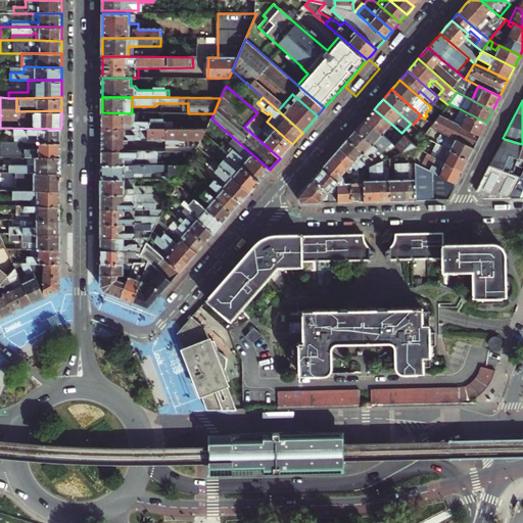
[(391,124),(374,109),(370,114),(365,120),(383,135),(391,143),(396,137),(389,130),(386,130),(391,124)]
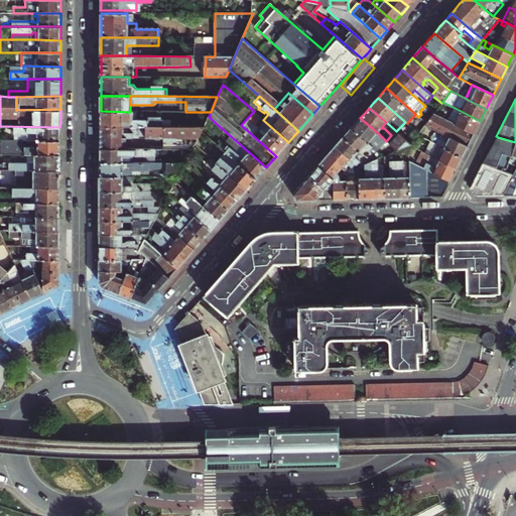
[(438,131),(468,146),(478,127),(480,121),(455,108),(447,122),(432,115),(426,123),(425,125),(438,131)]
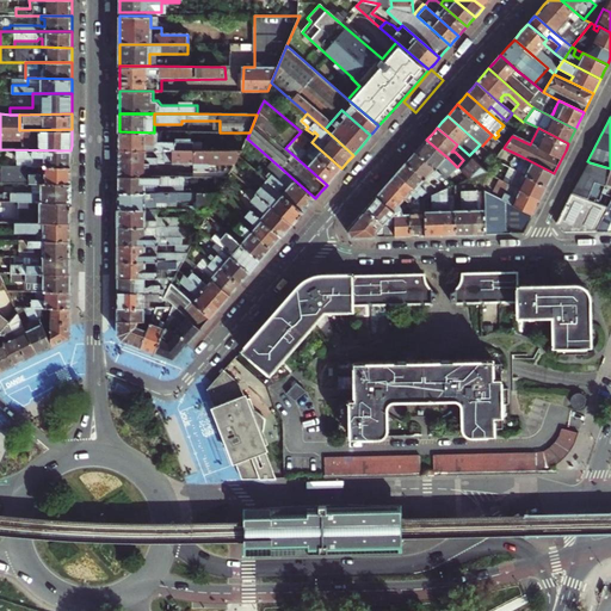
[(119,142),(119,149),(165,150),(173,150),(192,150),(192,142),(156,142),(156,133),(154,133),(119,131),(119,142)]
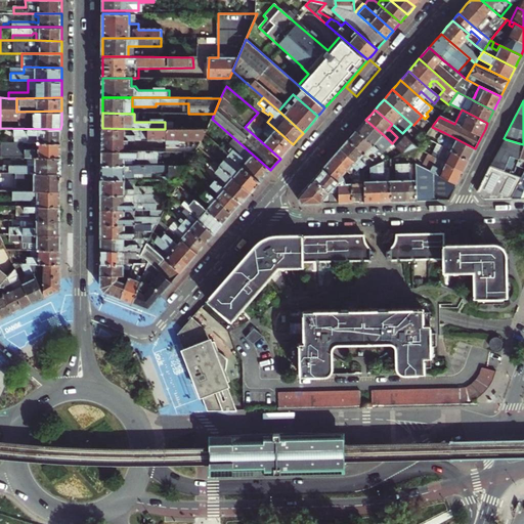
[(287,151),(293,144),(267,122),(258,113),(245,127),(280,159),(287,151)]
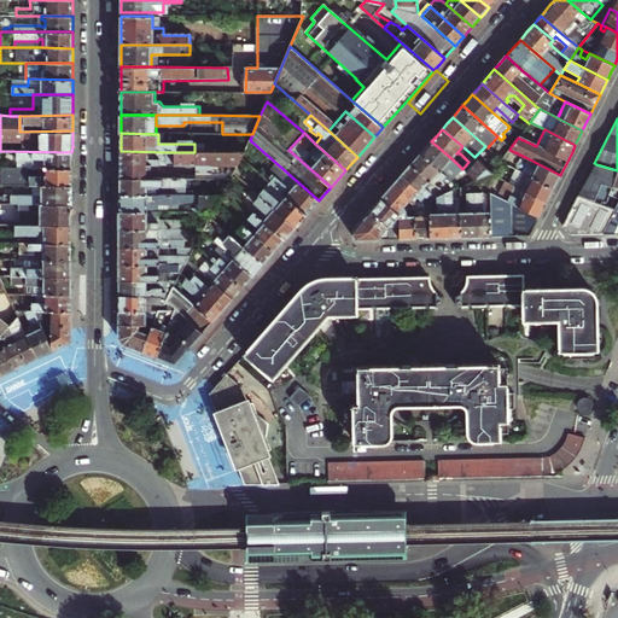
[(453,159),(431,141),(426,146),(420,153),(445,175),(452,181),(458,174),(447,165),(453,159)]
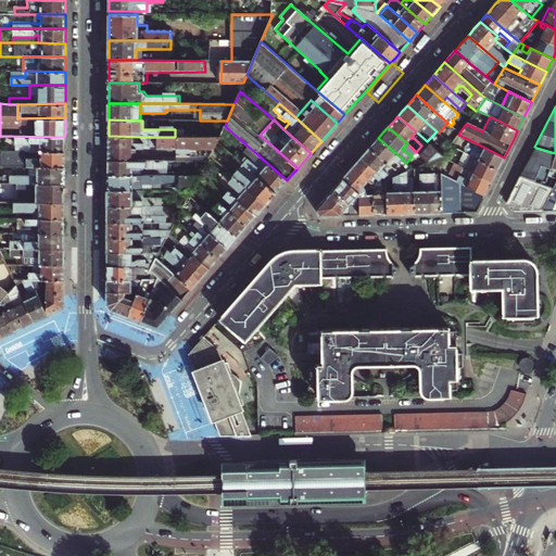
[(41,151),(65,151),(65,149),(64,137),(0,136),(0,143),(15,144),(29,144),(29,151),(41,151)]
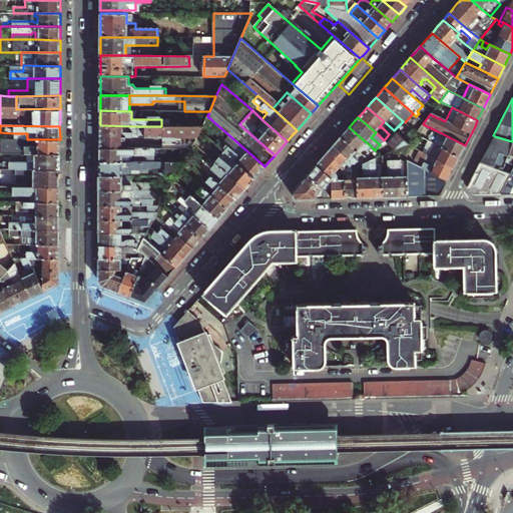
[(138,126),(100,125),(100,138),(100,148),(122,148),(122,137),(138,137),(138,131),(138,126)]
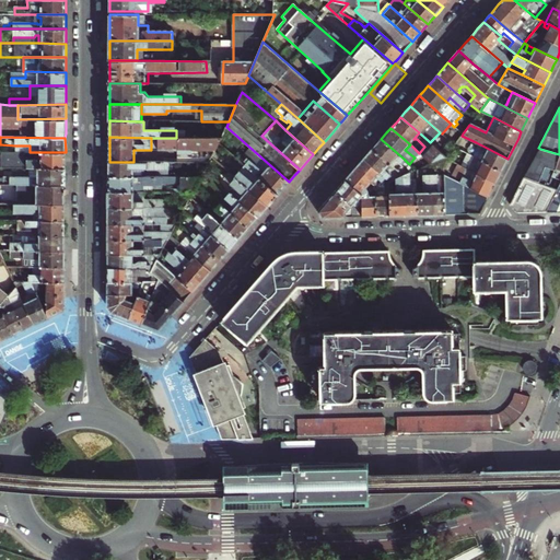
[(221,138),(176,138),(159,138),(159,143),(159,150),(177,150),(177,163),(208,163),(211,156),(214,151),(219,142),(221,138)]
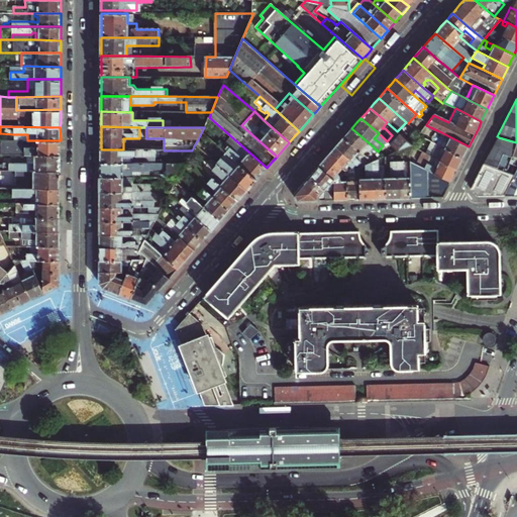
[(347,132),(343,137),(366,157),(373,162),(379,160),(384,157),(378,151),(373,146),(351,128),(347,132)]
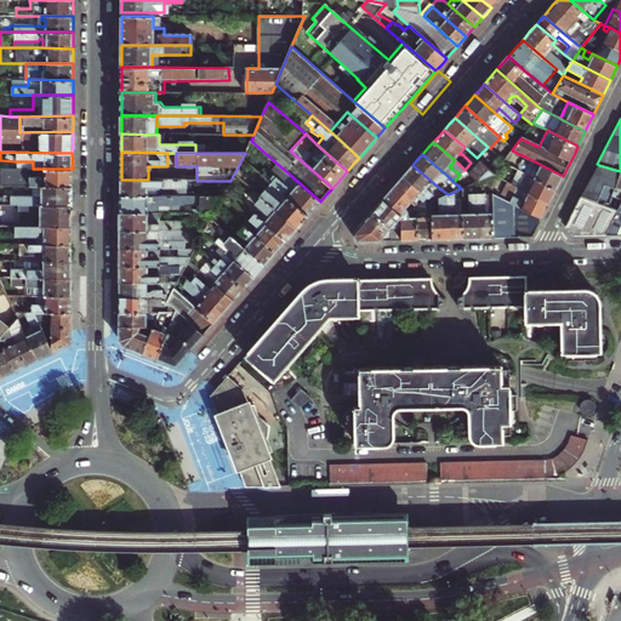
[(560,181),(563,176),(528,158),(525,161),(529,163),(527,166),(529,167),(525,174),(556,189),(560,181)]
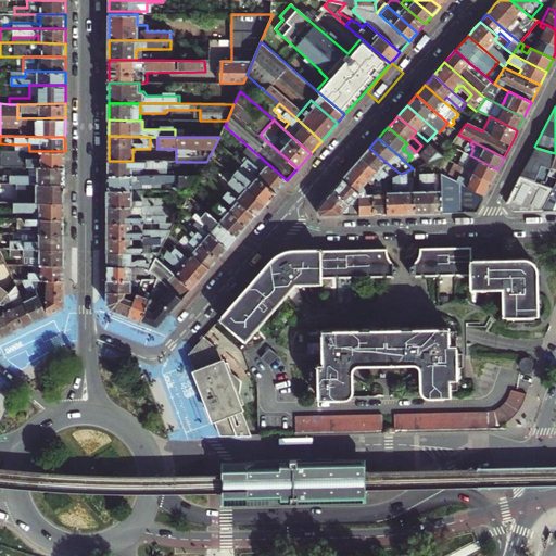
[(416,152),(407,143),(402,149),(412,156),(416,152)]
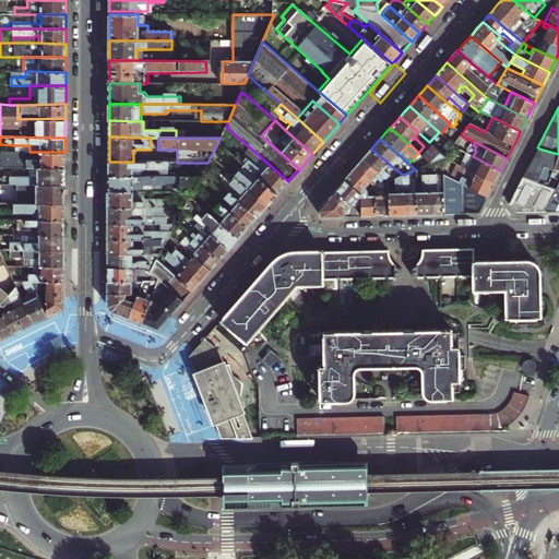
[(430,163),(435,161),(442,157),(445,156),(441,152),(432,145),(431,144),(421,155),(430,163)]
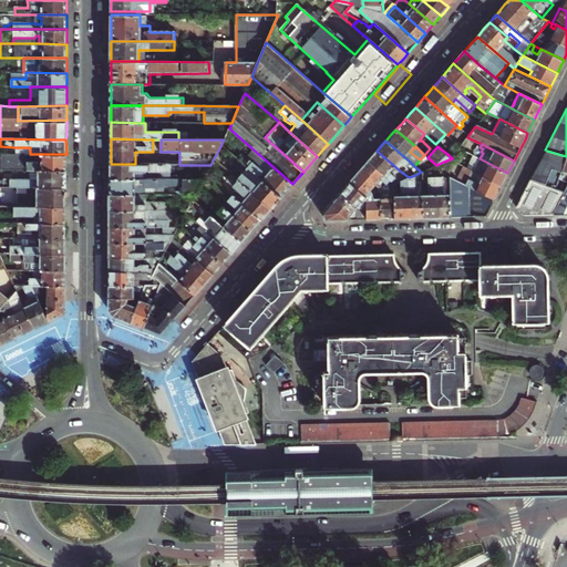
[(401,172),(377,151),(373,155),(369,161),(392,182),(395,184),(400,182),(409,178),(401,172)]
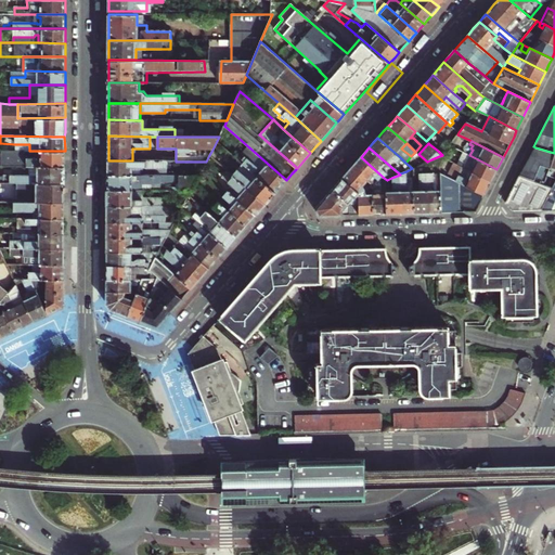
[(554,188),(554,184),(554,153),(536,147),(527,163),(518,176),(554,188)]
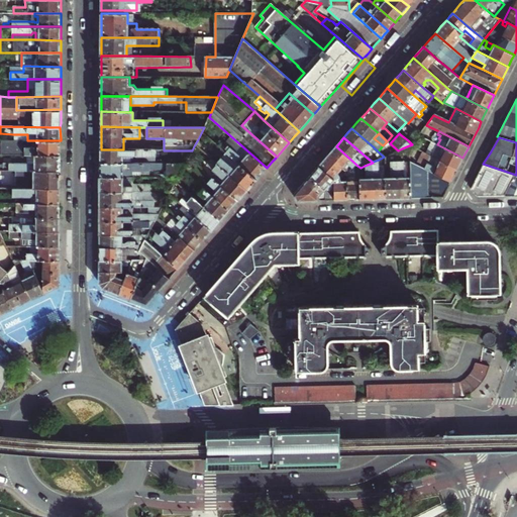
[(235,152),(241,145),(233,138),(228,145),(235,152)]
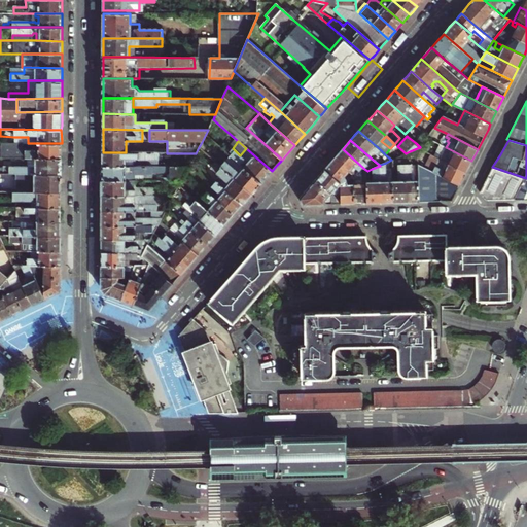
[(61,155),(62,143),(39,143),(38,152),(35,150),(26,150),(26,151),(23,151),(23,143),(0,143),(0,157),(27,157),(61,157),(61,155)]
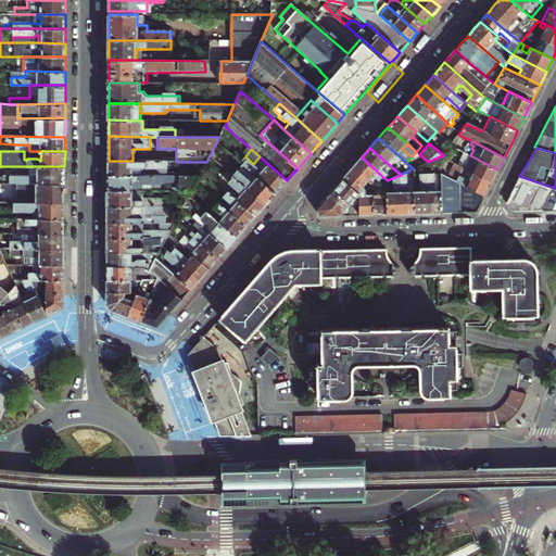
[(463,164),(462,167),(492,181),(495,175),(497,169),(470,155),(466,165),(463,164)]
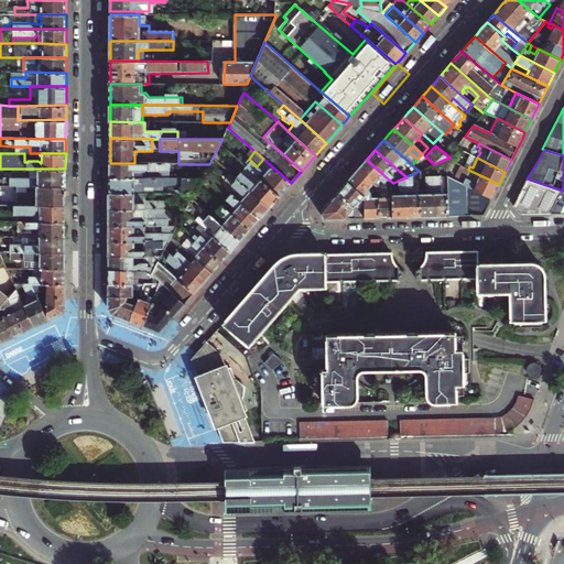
[(285,188),(291,183),(263,159),(257,166),(249,159),(243,164),(255,173),(280,195),(285,188)]
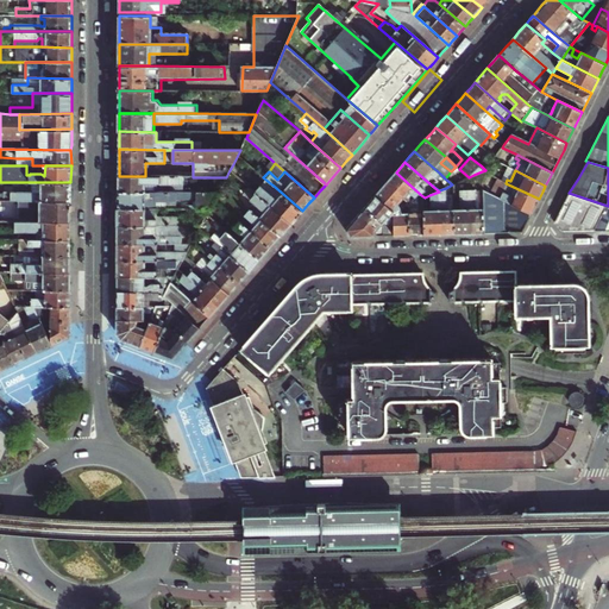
[(402,199),(406,202),(409,205),(414,202),(412,201),(415,198),(418,199),(421,195),(396,173),(391,179),(385,184),(402,199)]
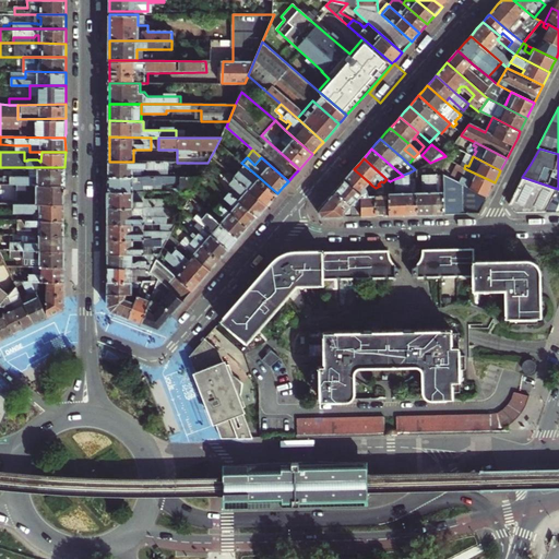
[(439,214),(444,214),(443,175),(437,175),(437,174),(435,174),(435,161),(430,163),(429,163),(430,214),(439,214)]
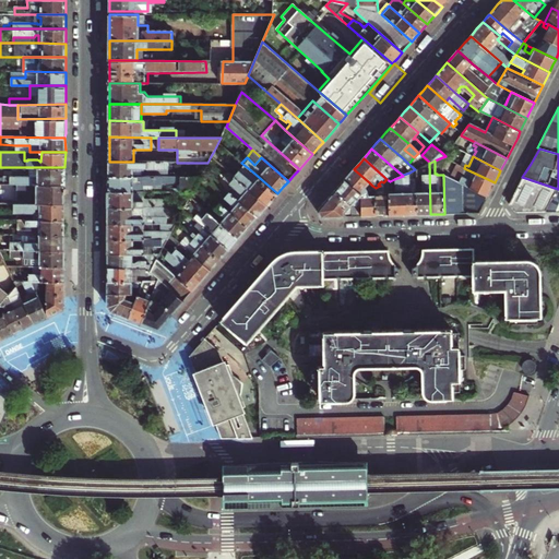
[(109,177),(143,177),(143,168),(146,168),(146,169),(168,169),(168,163),(133,162),(109,162),(109,170),(109,177)]
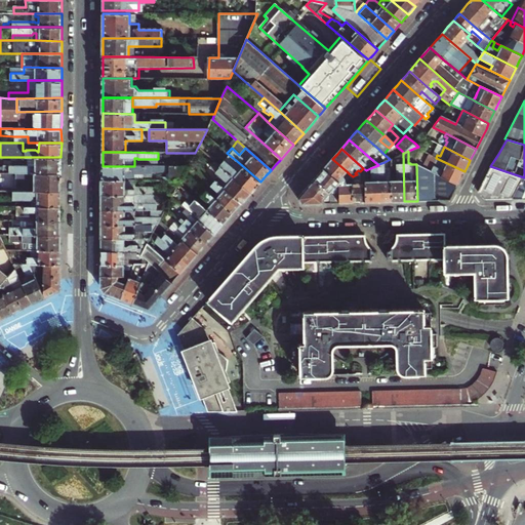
[(391,180),(392,202),(398,201),(404,201),(403,153),(396,157),(397,179),(391,180)]
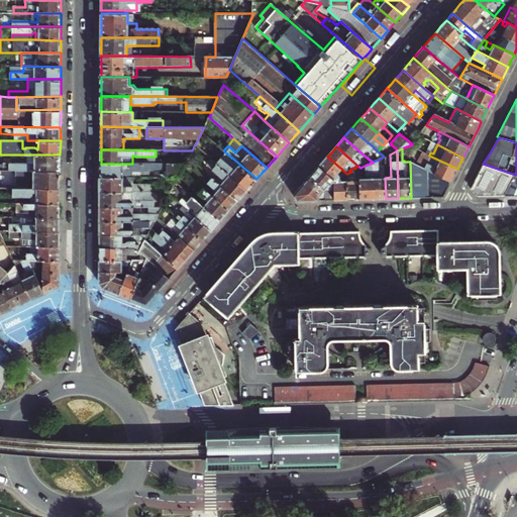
[(457,169),(429,156),(422,151),(416,165),(451,182),(454,174),(457,169)]
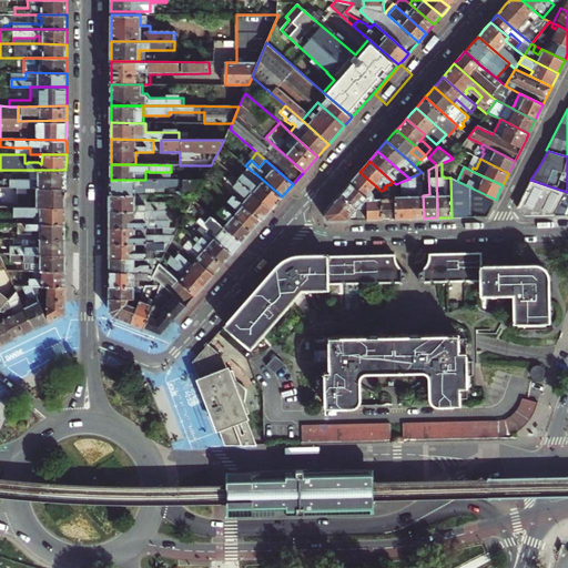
[(276,203),(282,196),(256,174),(251,180),(239,169),(233,174),(272,209),(276,203)]
